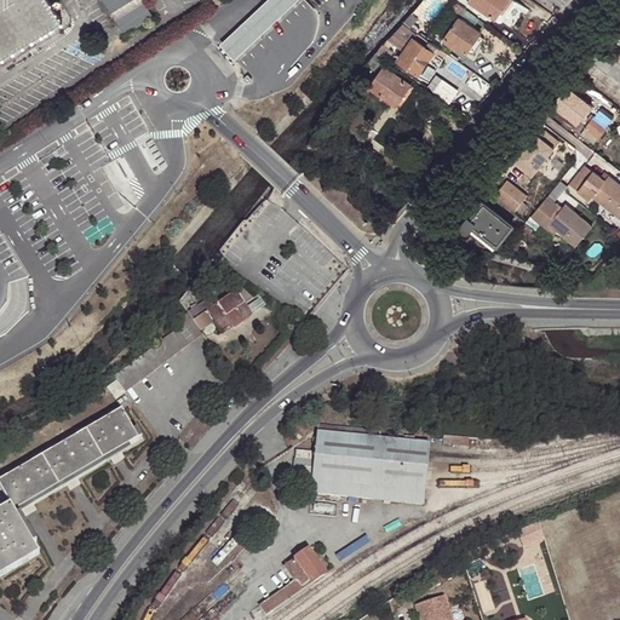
[(0,0),(0,59),(62,23),(49,0),(0,0)]
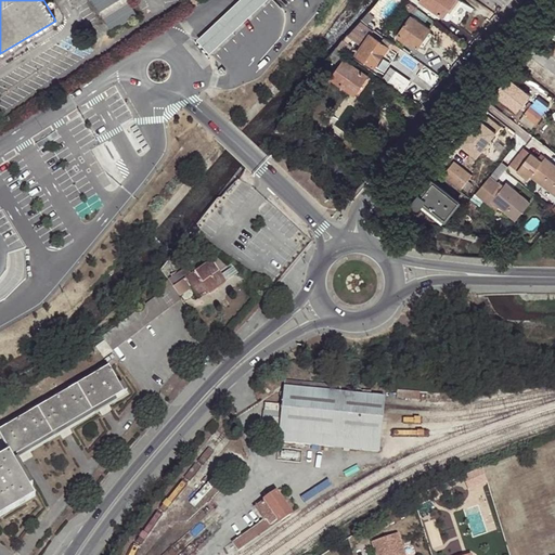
[(93,0),(114,31),(139,15),(128,0),(93,0)]
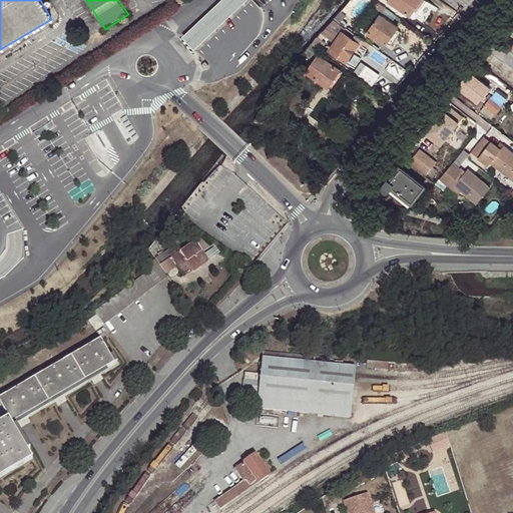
[(220,0),(181,36),(193,50),(247,0),(220,0)]
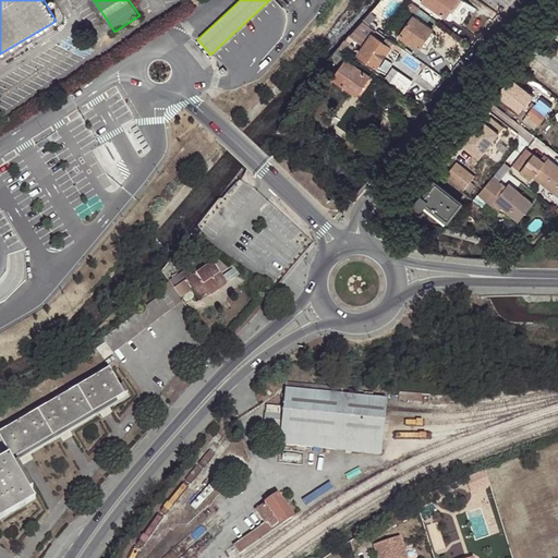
[(420,0),(447,19),(451,12),(453,9),(459,12),(465,1),(464,0),(420,0)]
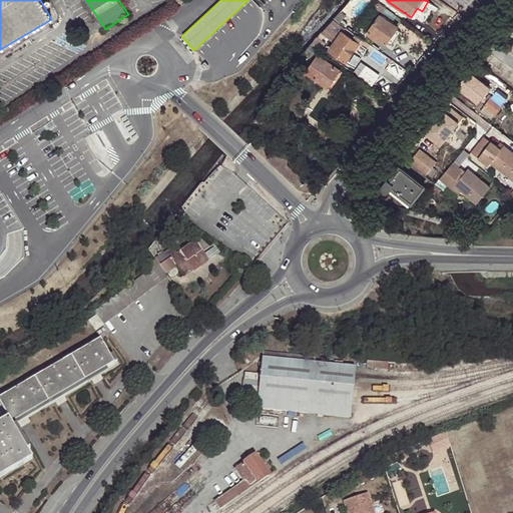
[(350,18),(342,10),(335,18),(344,25),(350,18)]
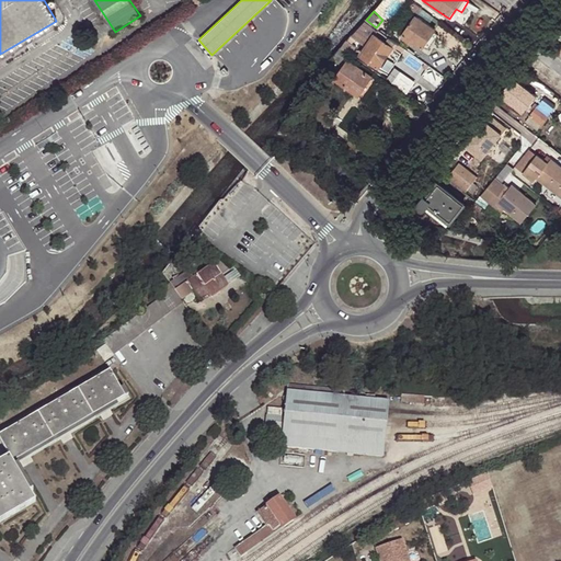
[(416,16),(402,37),(413,45),(415,42),(423,48),(425,47),(428,49),(438,35),(434,32),(435,30),(416,16)]
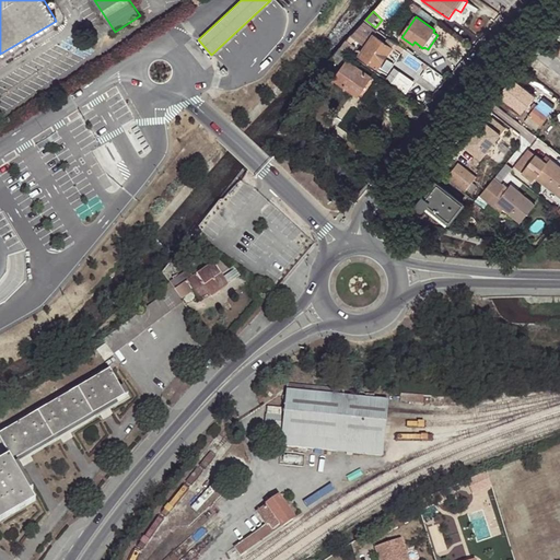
[(371,32),(375,27),(365,20),(361,24),(371,32)]
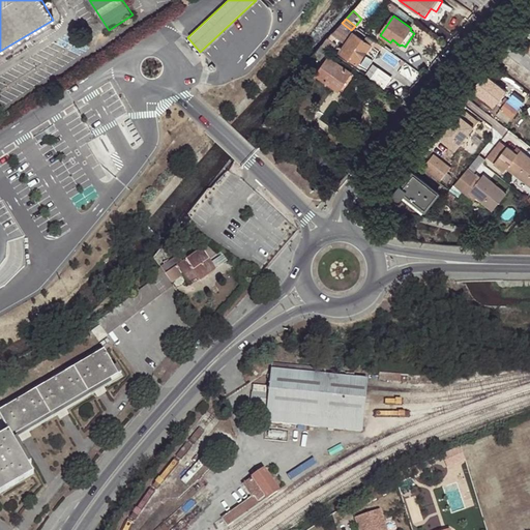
[(371,26),(364,33),(367,35),(371,37),(378,27),(375,25),(373,27),(371,26)]
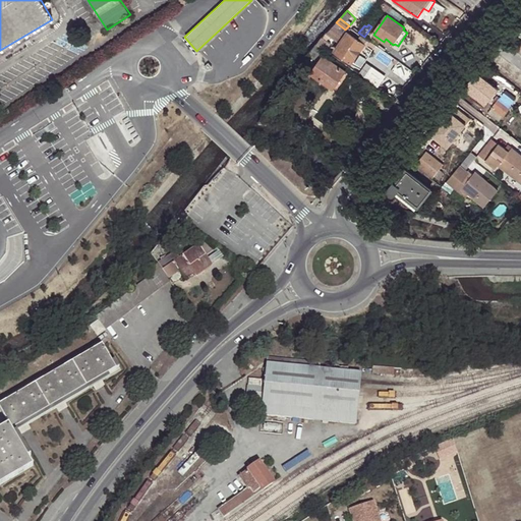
[(365,43),(368,40),(364,37),(361,35),(358,39),(349,32),(336,50),(352,62),(353,59),(361,65),(372,49),(365,43)]
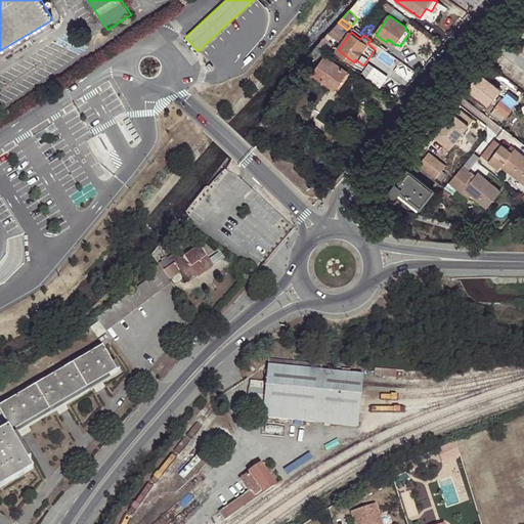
[(318,44),(325,49),(330,44),(322,39),(320,43),(318,44)]
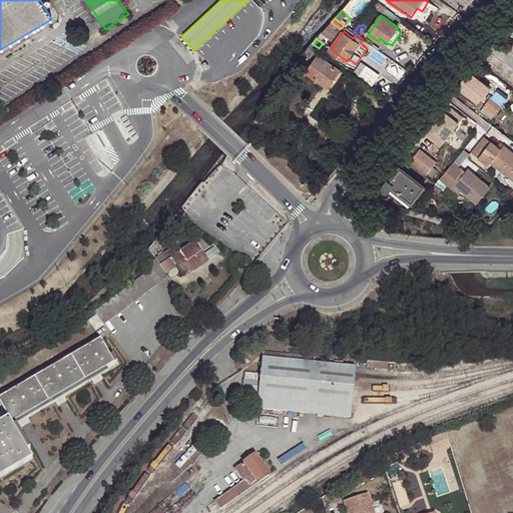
[(316,52),(319,48),(312,43),(310,47),(316,52)]
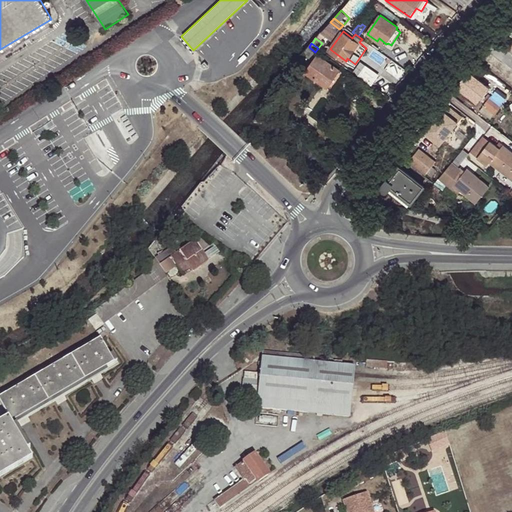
[(306,71),(327,87),(340,70),(318,54),(306,71)]
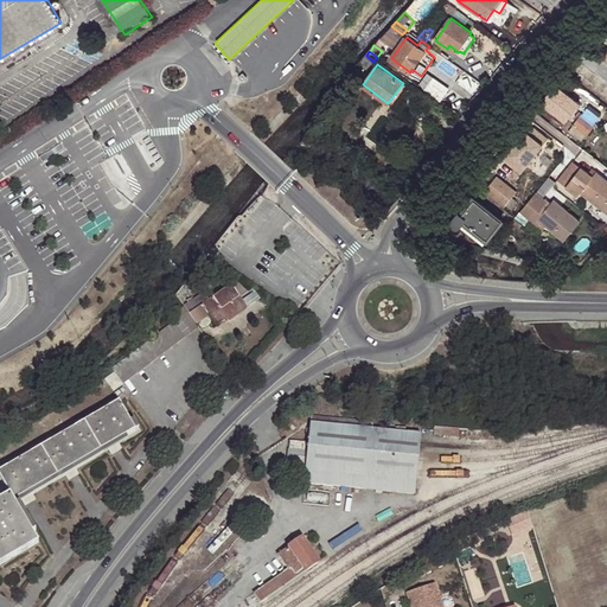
[(445,98),(451,84),(432,77),(426,90),(445,98)]
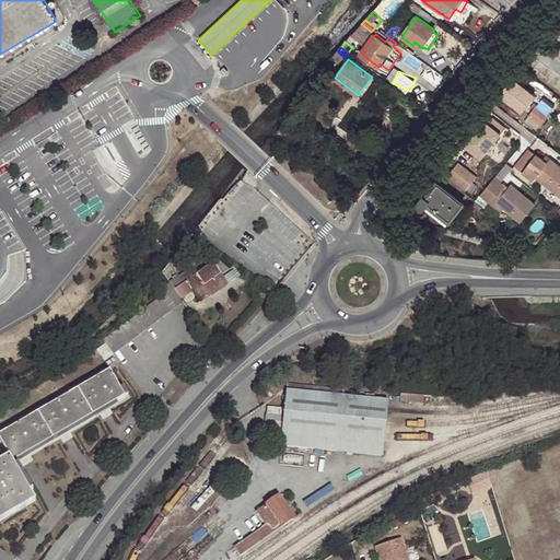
[(372,77),(358,95),(363,98),(376,80),(372,77)]
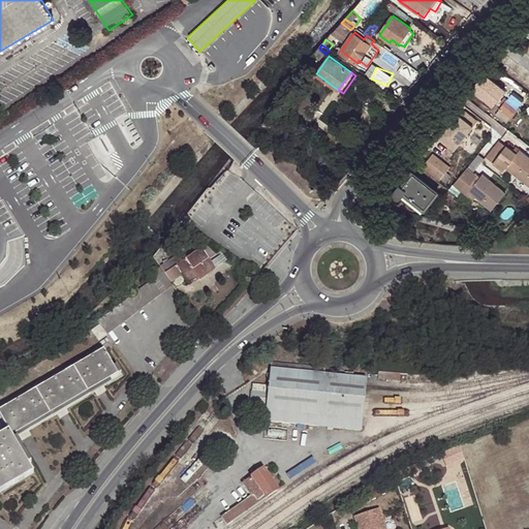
[(480,88),(475,92),(494,106),(506,92),(485,74),(476,85),(480,88)]
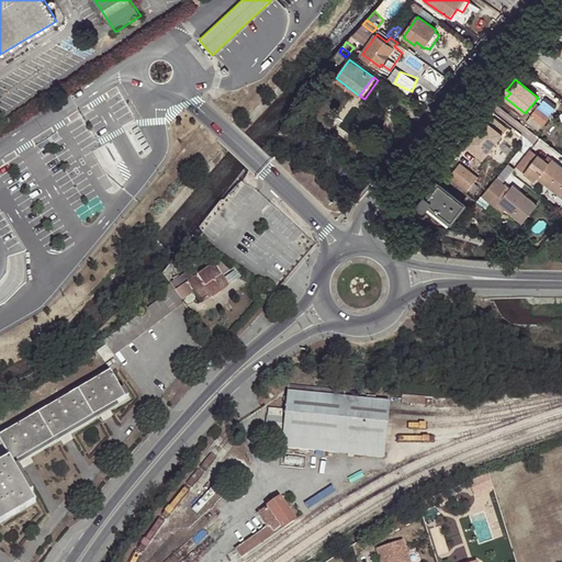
[(540,109),(532,117),(542,126),(550,117),(540,109)]
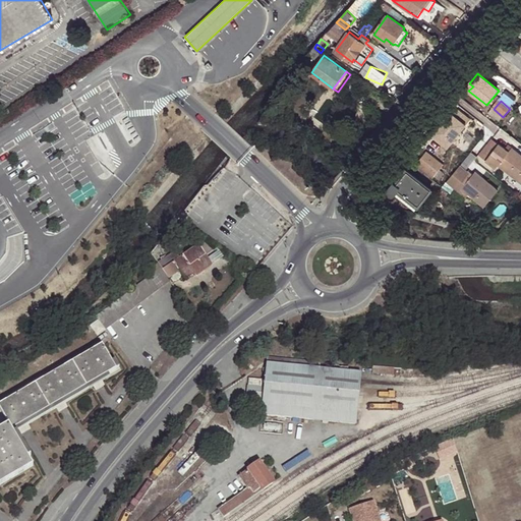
[(452,107),(431,133),(449,147),(470,119),(459,111),(459,112),(452,107)]
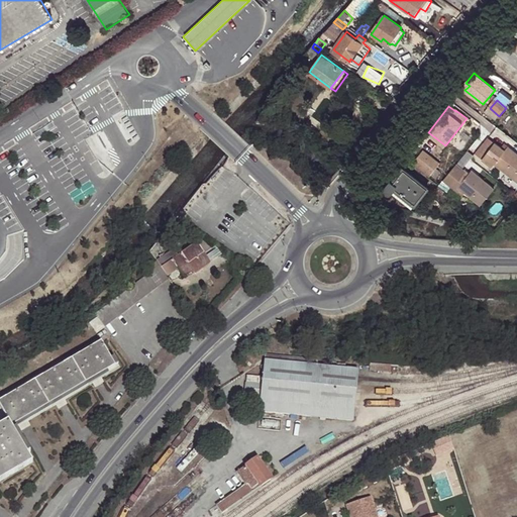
[(495,164),(506,173),(516,181),(516,153),(508,147),(505,150),(495,142),(483,159),(492,167),(495,164)]
